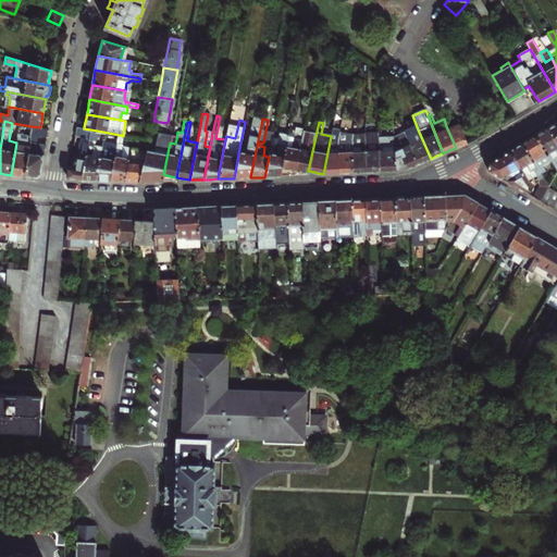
[(374,172),(380,172),(379,137),(378,134),(370,134),(369,122),(366,122),(364,131),(364,140),(366,172),(374,172)]
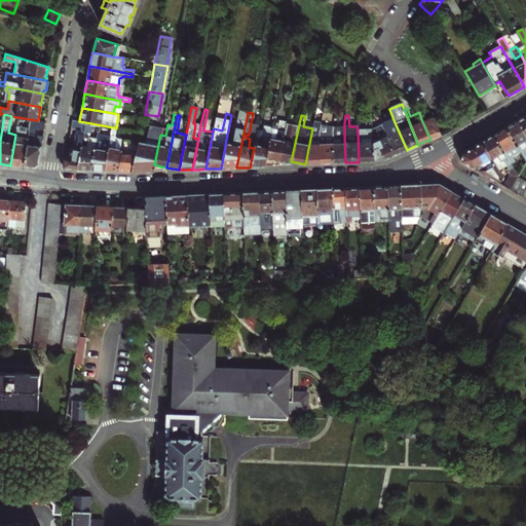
[(525,115),(523,117),(517,120),(525,136),(525,115)]
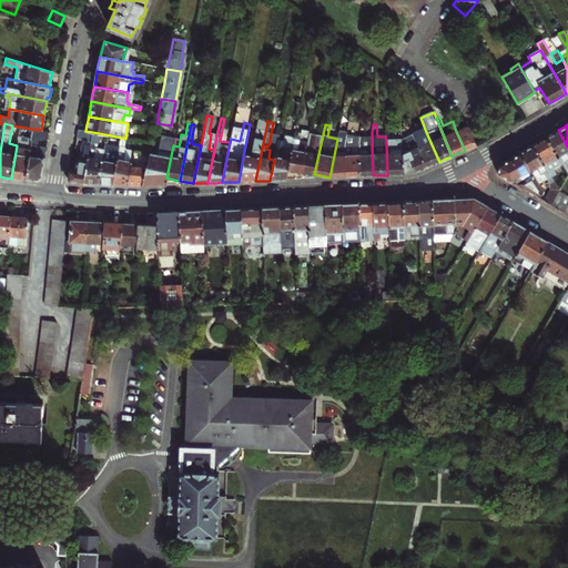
[(255,181),(266,128),(256,125),(252,152),(244,151),(239,182),(246,181),(255,181)]
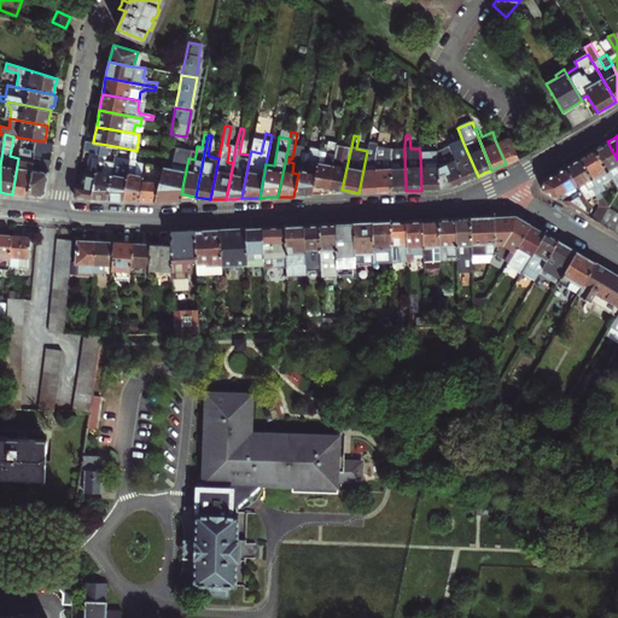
[(518,158),(508,138),(500,141),(499,139),(495,140),(506,164),(511,162),(518,158)]
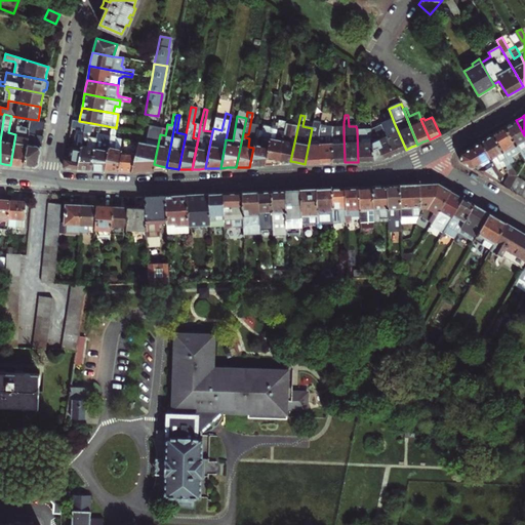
[(28,137),(27,144),(24,166),(30,166),(34,166),(38,163),(45,122),(38,120),(30,119),(28,129),(28,137)]
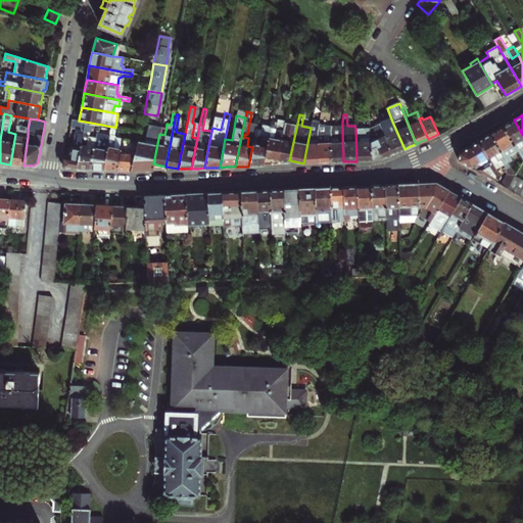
[(77,169),(85,122),(79,121),(72,120),(69,129),(76,130),(73,147),(72,147),(72,148),(66,147),(62,168),(70,169),(77,169)]
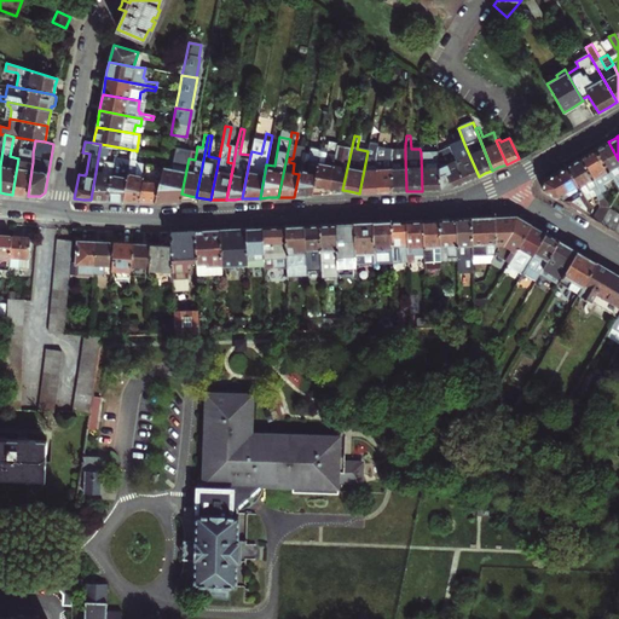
[(327,152),(319,151),(313,186),(320,187),(328,190),(337,144),(331,143),(329,142),(327,151),(327,152)]
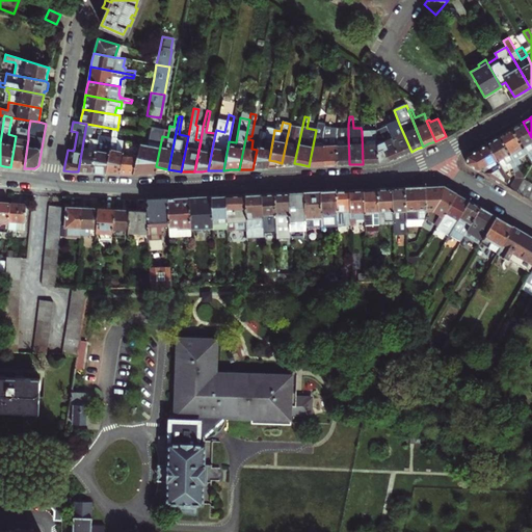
[(322,135),(323,127),(324,124),(318,122),(316,130),(309,166),(317,166),(323,165),(322,135)]
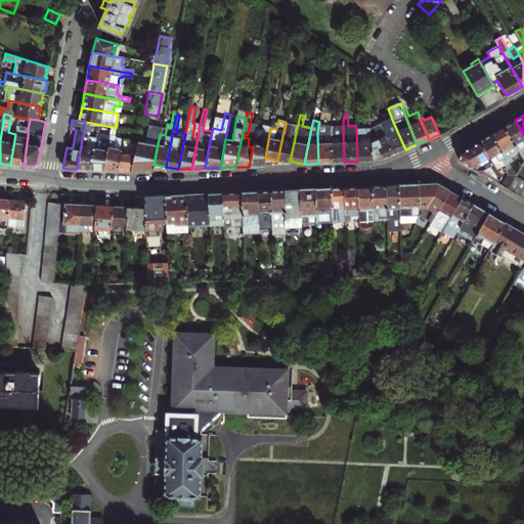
[(504,127),(523,161),(523,135),(515,120),(510,124),(504,127)]
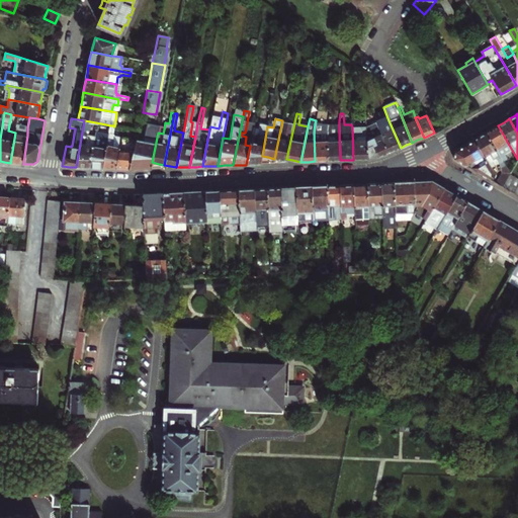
[(83,167),(88,168),(94,137),(86,135),(85,133),(84,133),(85,131),(88,131),(90,121),(84,120),(76,167),(83,167)]
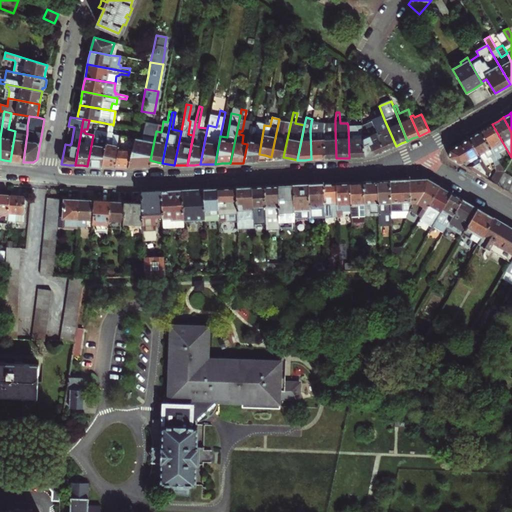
[(279,119),(271,157),(278,158),(283,159),(283,157),(291,121),(279,119)]
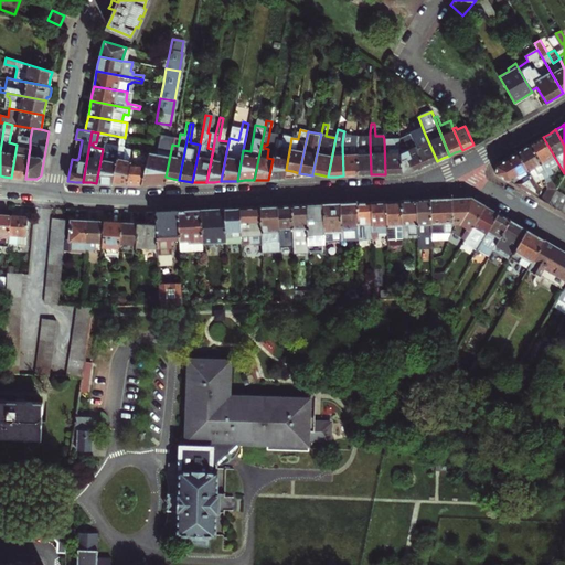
[(411,137),(424,167),(429,164),(437,161),(424,131),(411,137)]
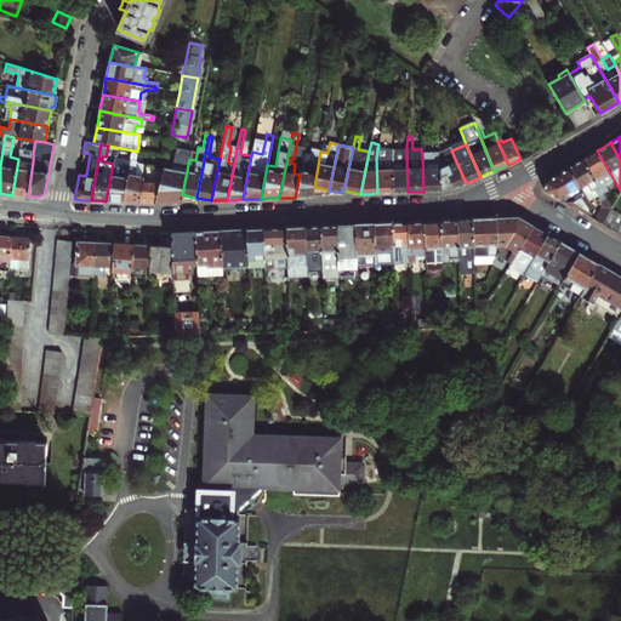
[(391,158),(393,193),(400,193),(408,192),(406,157),(406,146),(402,146),(402,149),(392,151),(391,158)]
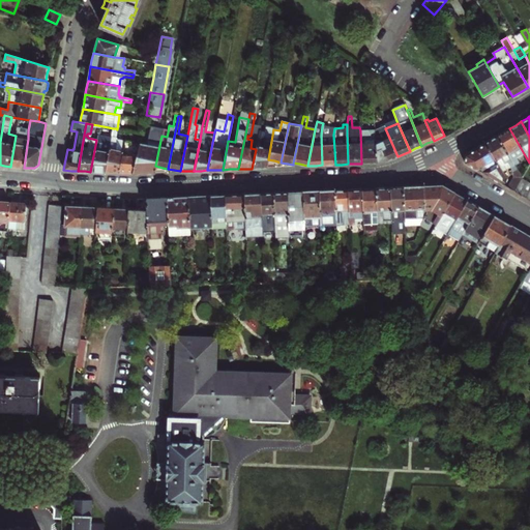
[(150,126),(146,145),(139,173),(146,173),(154,172),(155,166),(162,136),(163,131),(163,129),(150,126)]
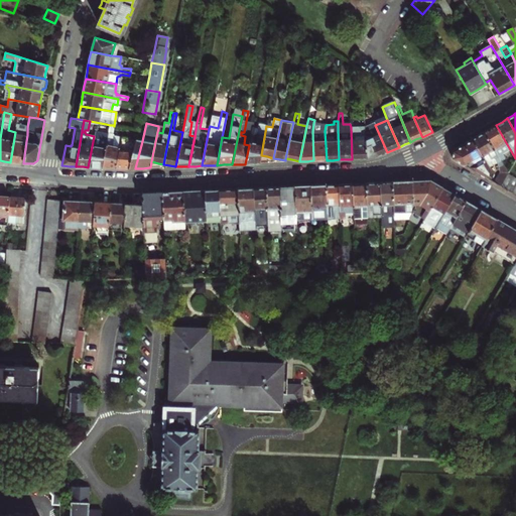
[(249,145),(245,164),(252,163),(259,163),(261,155),(266,126),(267,124),(259,123),(255,142),(249,141),(249,145)]
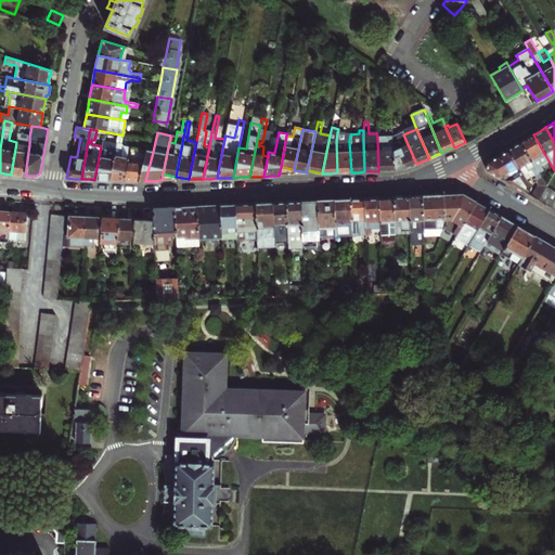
[(341,133),(337,132),(336,141),(337,172),(344,172),(351,172),(349,141),(340,141),(341,133)]
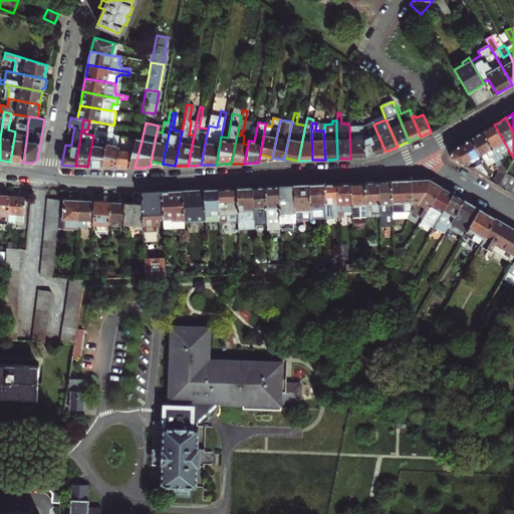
[(363,130),(364,142),(369,141),(375,156),(380,154),(386,152),(373,124),(373,122),(368,124),(369,126),(363,130)]
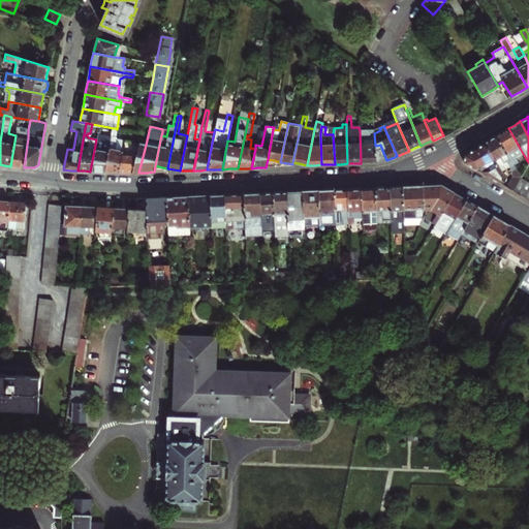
[(113,128),(109,127),(107,136),(97,134),(96,139),(103,141),(105,139),(106,139),(106,136),(111,137),(113,128)]
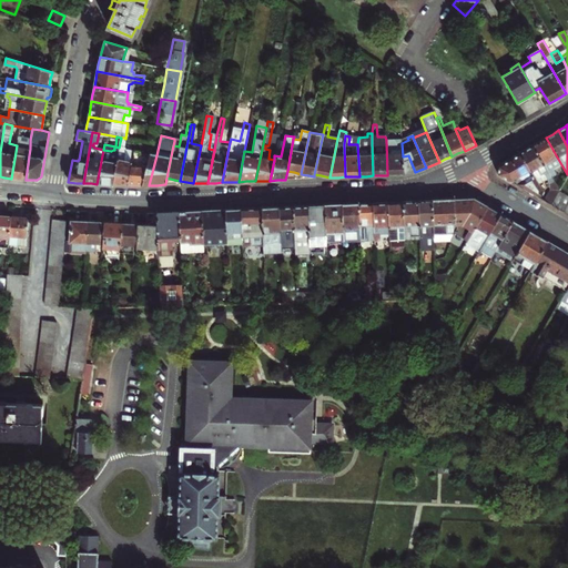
[(17,145),(11,179),(19,179),(26,180),(29,155),(30,149),(30,140),(18,138),(17,145)]
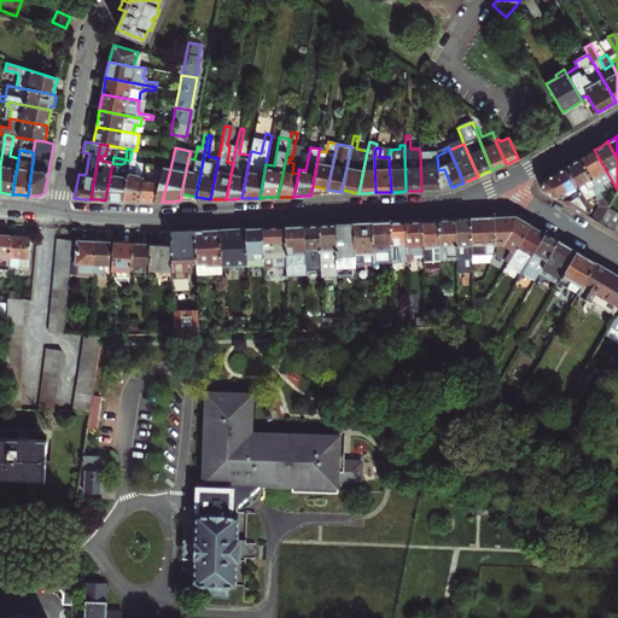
[(132,150),(129,161),(122,200),(130,200),(138,202),(145,163),(135,162),(134,159),(135,150),(132,150)]
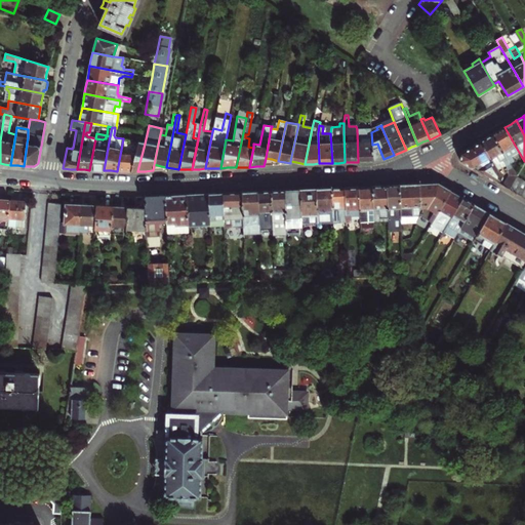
[(498,130),(492,134),(507,158),(515,153),(522,165),(524,161),(505,127),(498,130)]
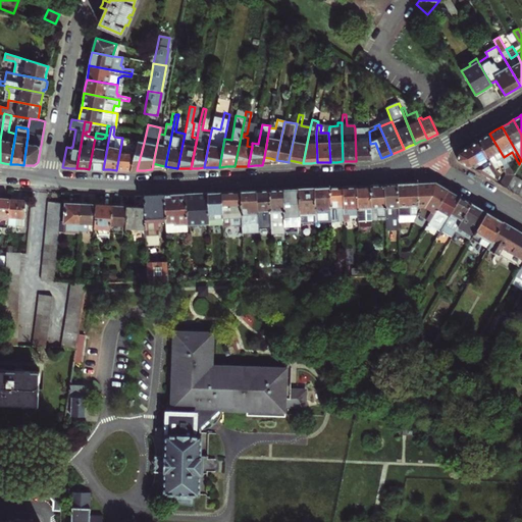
[(123,170),(129,170),(137,142),(125,142),(126,136),(138,138),(140,132),(123,128),(122,138),(116,170),(123,170)]
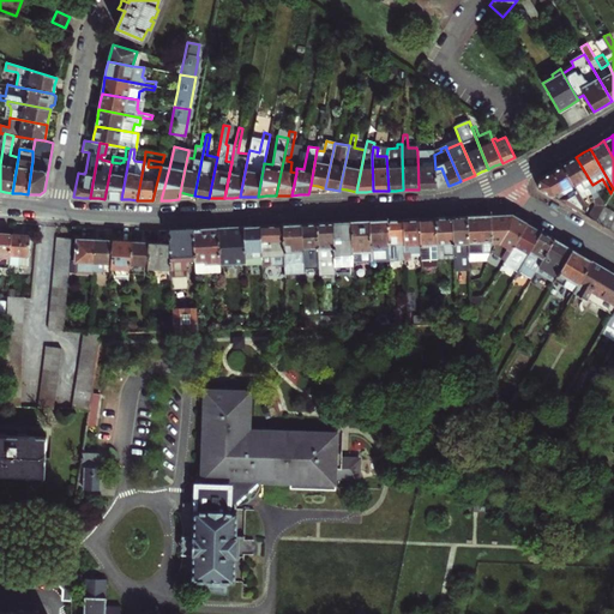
[(417,151),(419,190),(429,188),(435,188),(435,169),(434,155),(434,151),(417,151)]
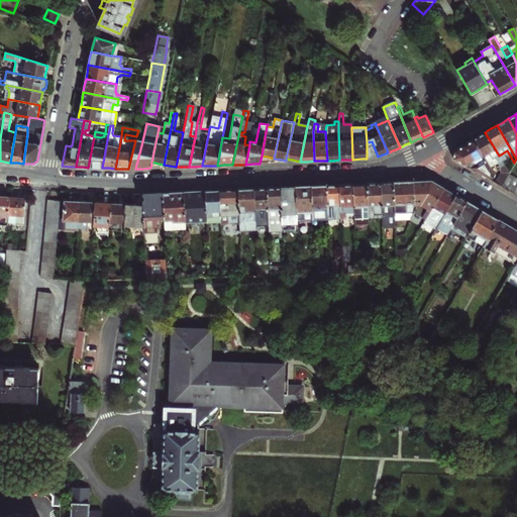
[(494,174),(490,180),(501,186),(508,174),(509,173),(499,156),(485,132),(480,135),(473,139),(494,174)]
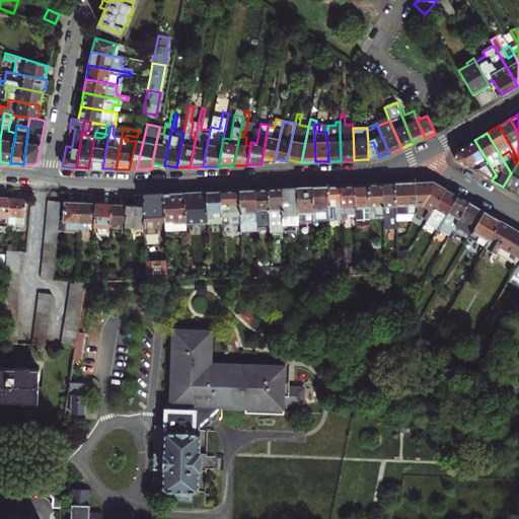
[(102,168),(108,135),(104,134),(104,137),(103,137),(101,138),(94,137),(88,168),(95,168),(102,168)]
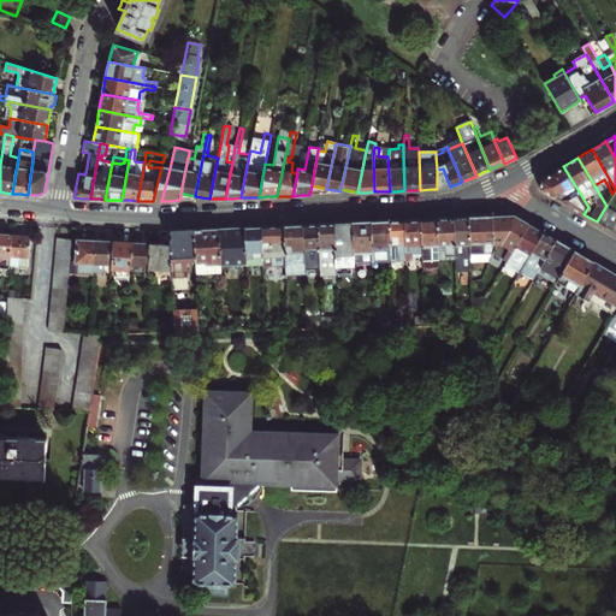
[(540,189),(584,214),(588,207),(563,166),(552,172),(540,179),(540,183),(540,189)]
